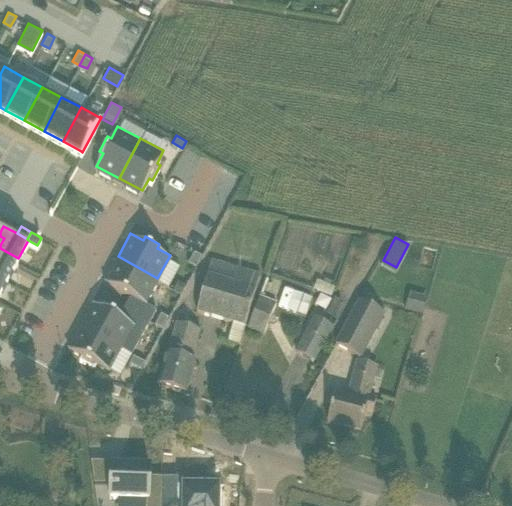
[(0,272),(8,277),(18,258),(0,248),(0,272)]
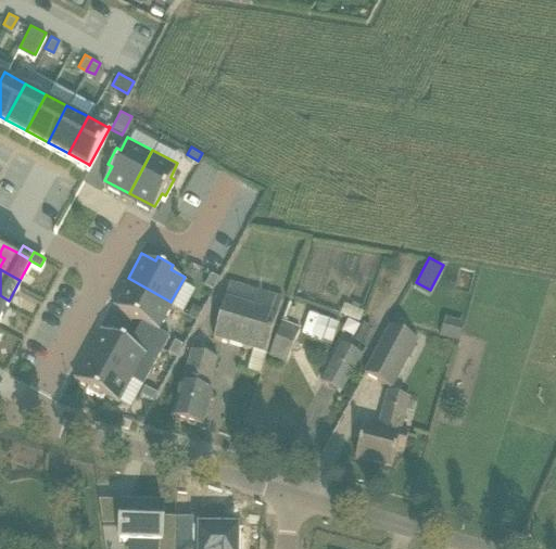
[(213,285),(218,275),(211,270),(204,281),(213,285)]
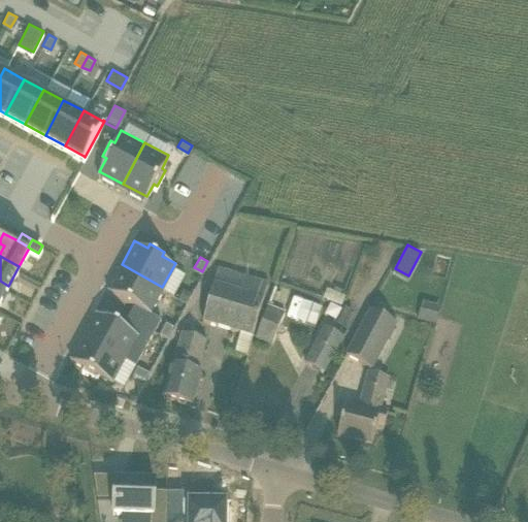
[(219,263),(215,280),(203,318),(253,333),(268,278),(219,263)]
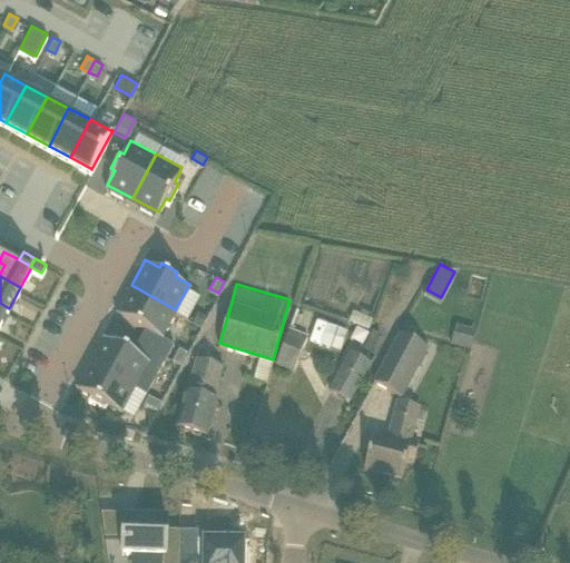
[(163,334),(175,309),(131,285),(117,310),(145,326),(161,335),(163,334)]
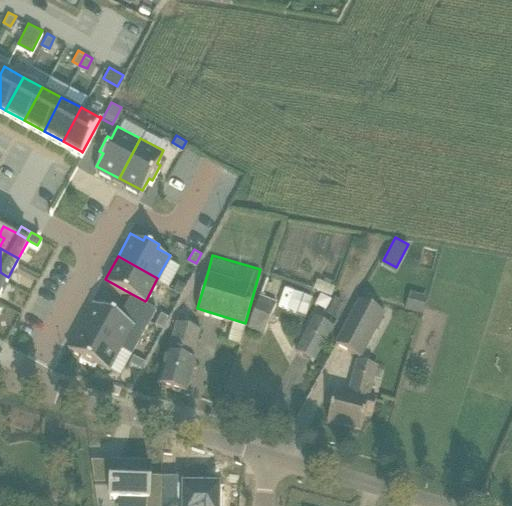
[(0,292),(8,277),(0,272),(0,292)]
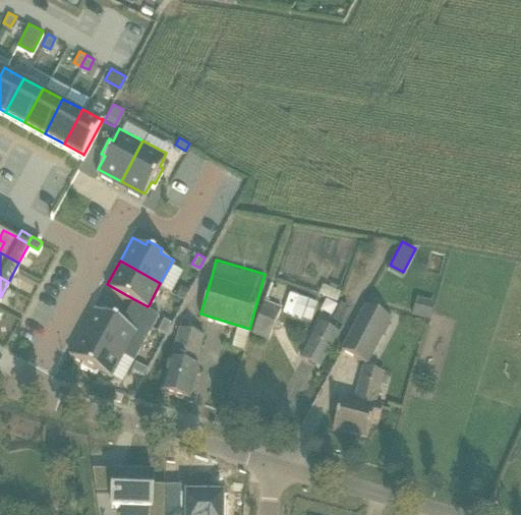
[(177,292),(184,296),(189,286),(182,282),(177,292)]
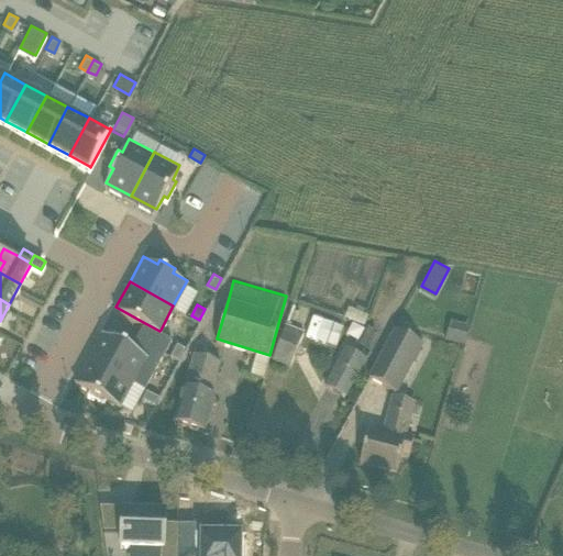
[(272,355),(289,363),(305,326),(288,320),(272,355)]
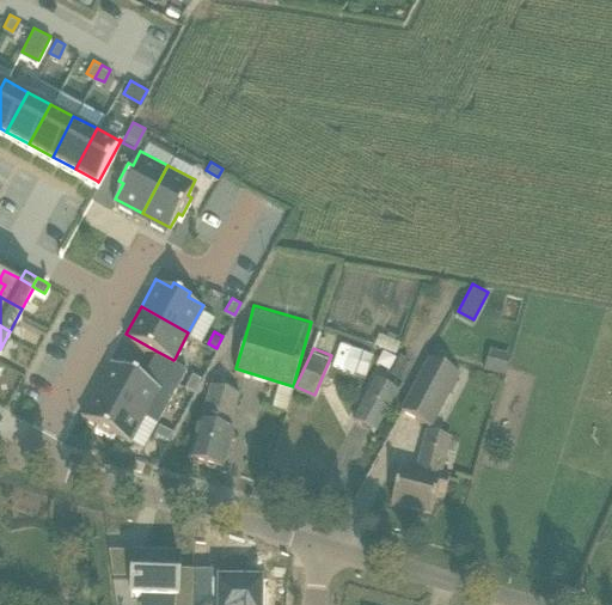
[(173,360),(155,350),(148,362),(179,379),(187,366),(175,359),(173,360)]
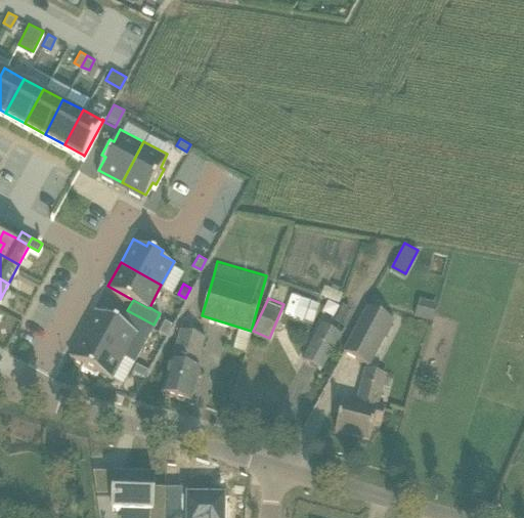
[(365,301),(341,347),(368,361),(392,316),(365,301)]
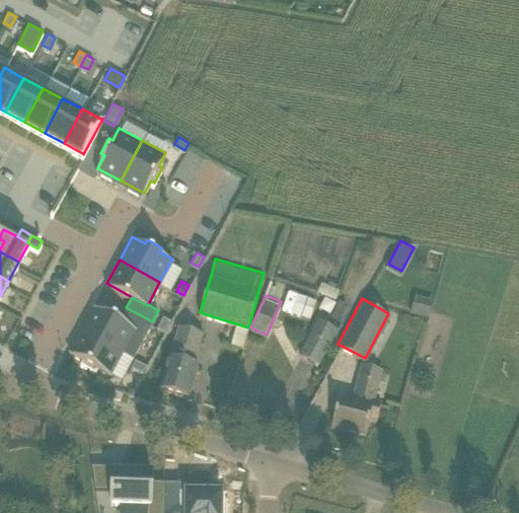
[(95,304),(82,327),(123,350),(135,327),(136,326),(120,318),(95,304)]
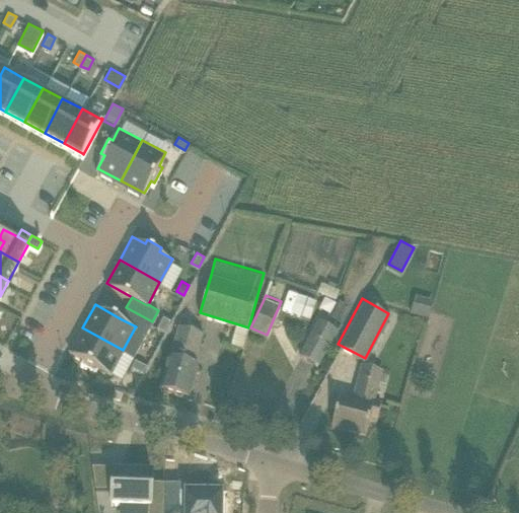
[(146,334),(152,321),(126,307),(120,318),(136,326),(135,327),(146,334)]
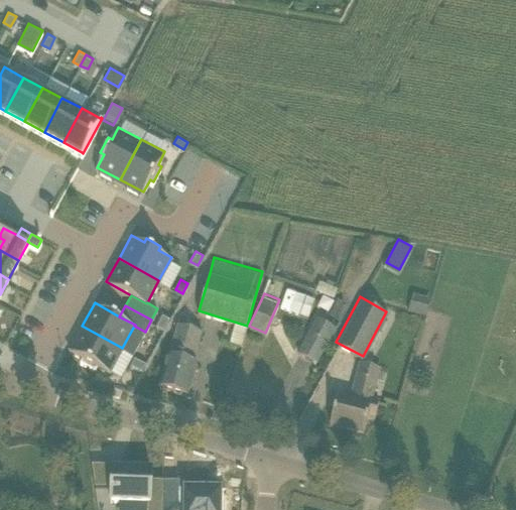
[(163,328),(169,316),(162,312),(156,324),(163,328)]
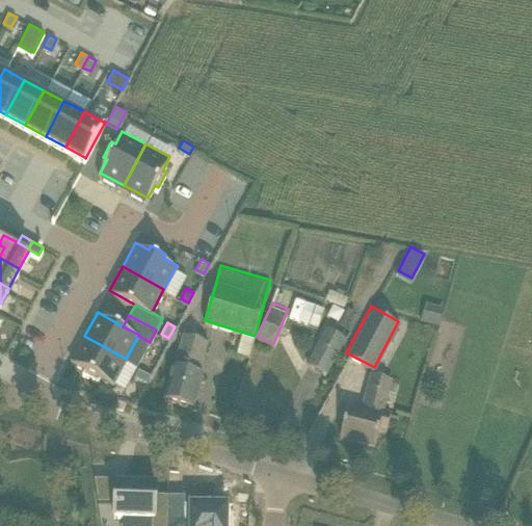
[(346,335),(326,324),(317,343),(308,362),(325,371),(346,335)]
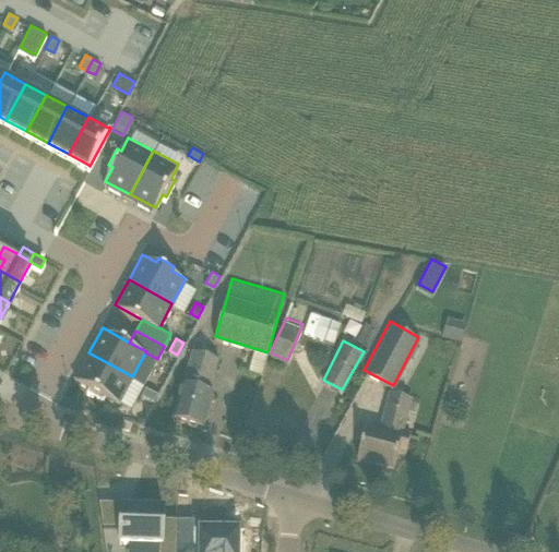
[(211,390),(219,357),(192,349),(173,417),(203,426),(213,390),(211,390)]
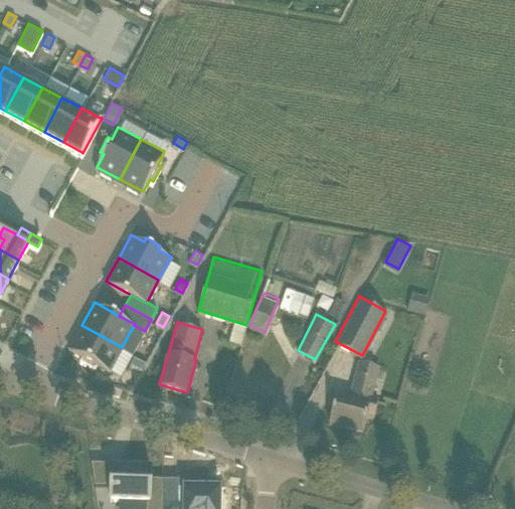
[(122,347),(81,325),(69,348),(81,355),(80,358),(95,366),(97,363),(110,370),(122,347)]
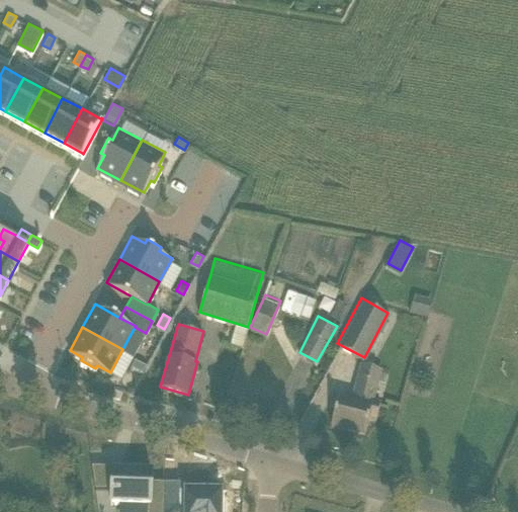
[(142,370),(146,362),(135,357),(131,364),(142,370)]
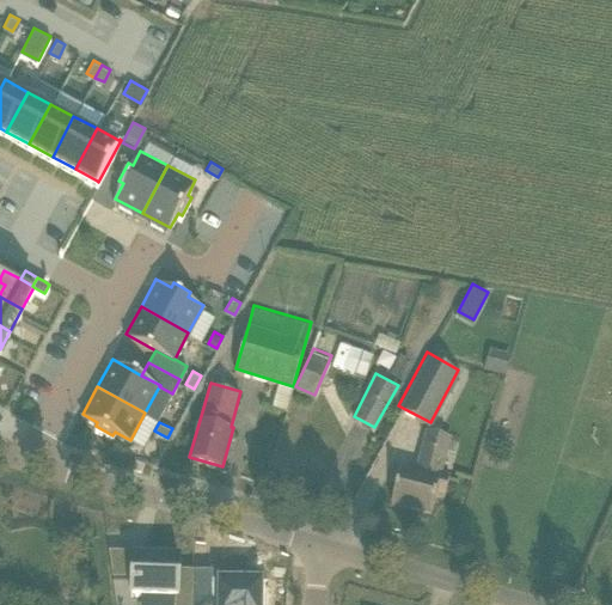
[(451,472),(440,469),(446,447),(426,442),(416,472),(401,468),(391,500),(430,509),(436,492),(445,494),(451,472)]
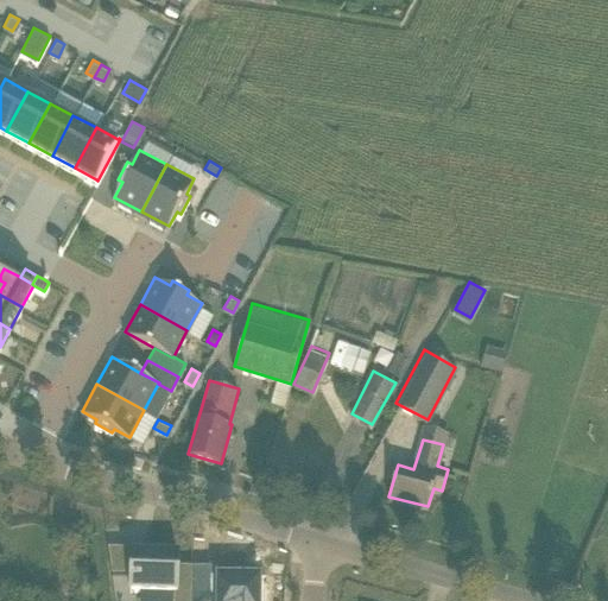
[(191,600),(192,563),(177,562),(177,551),(153,550),(151,550),(132,550),(131,588),(173,589),(172,600),(191,600)]
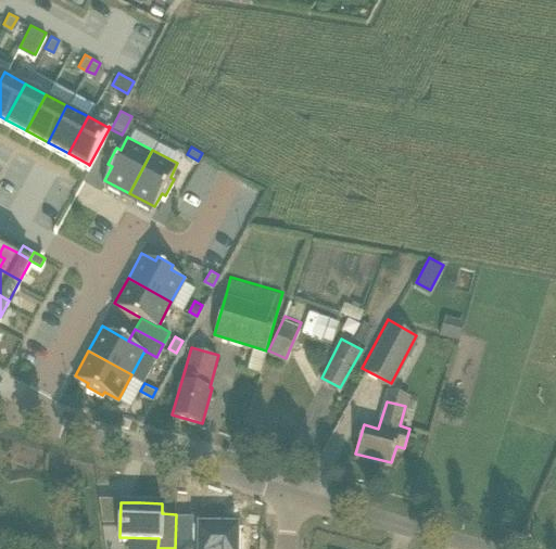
[(242,548),(243,526),(200,526),(200,540),(175,540),(175,548),(242,548)]
